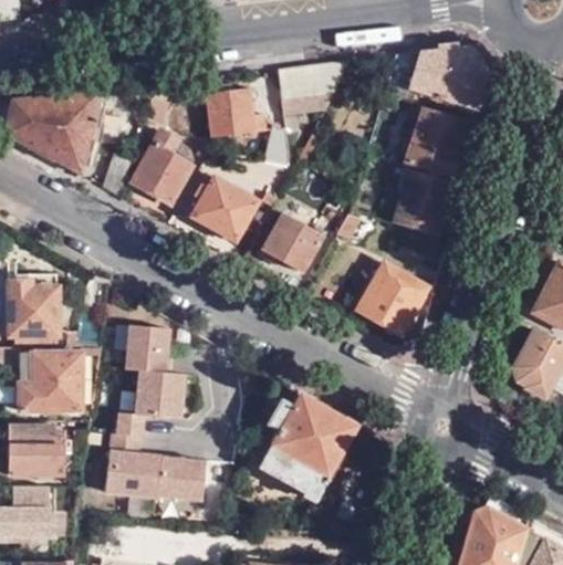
[(0,0),(0,9),(1,21),(23,18),(21,0),(0,0)]
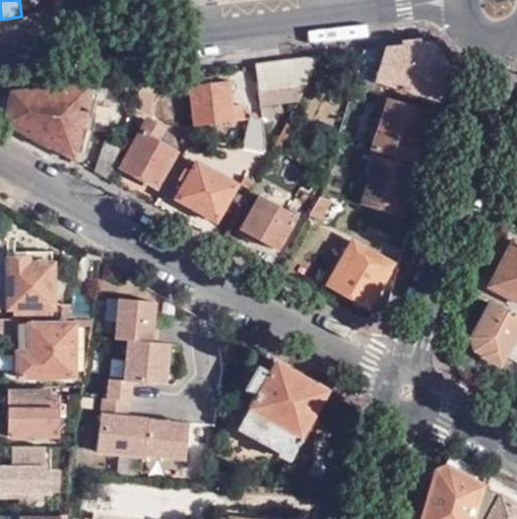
[(431,43),(362,51),(353,76),(375,82),(437,100),(447,66),(431,43)]
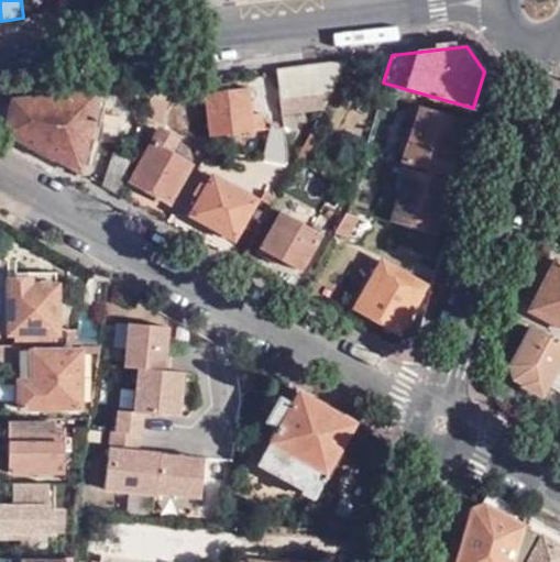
[(322,107),(347,61),(310,65),(314,98),(315,108),(322,107)]
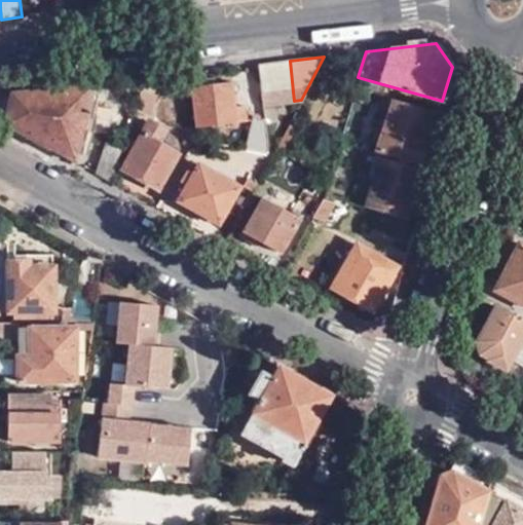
[(290,61),(274,63),(275,92),(293,91),(290,61)]
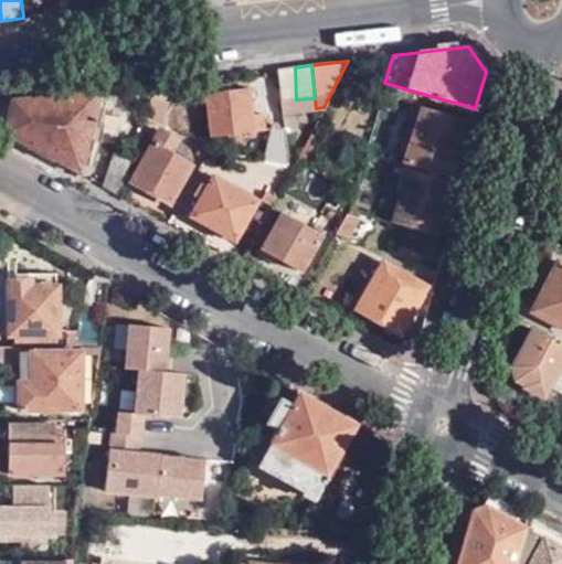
[(295,67),(277,70),(281,102),(296,99),(295,67)]
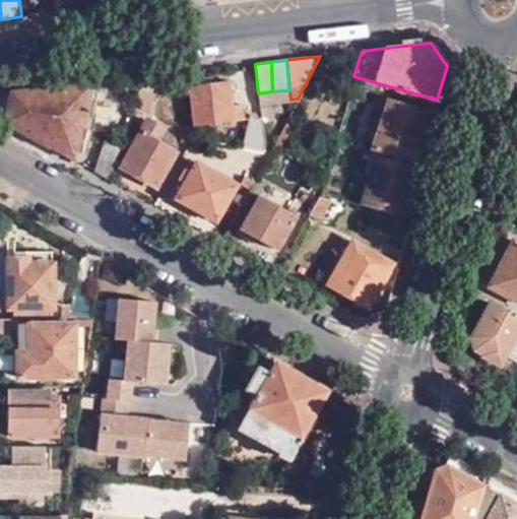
[(159,76),(143,77),(133,109),(146,113),(159,76)]
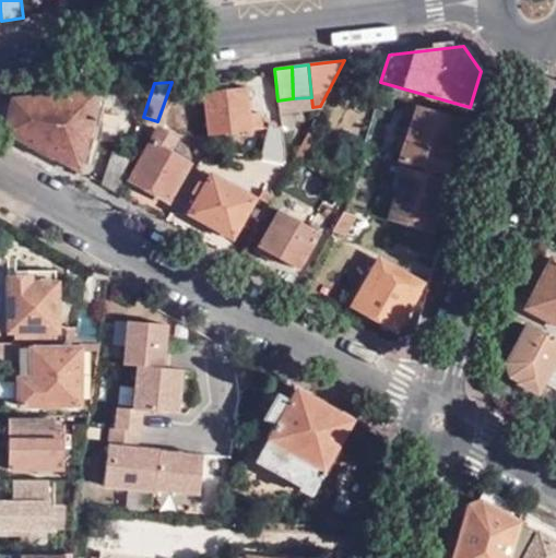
[(403,88),(380,82),(377,94),(393,98),(401,101),(403,88)]
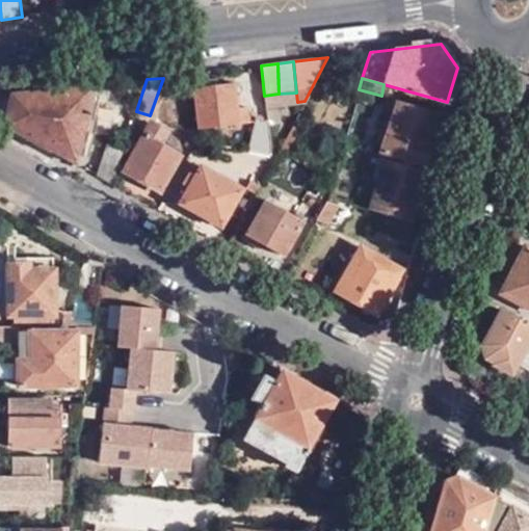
[(234,84),(192,88),(196,130),(247,126),(246,108),(236,108),(234,84)]
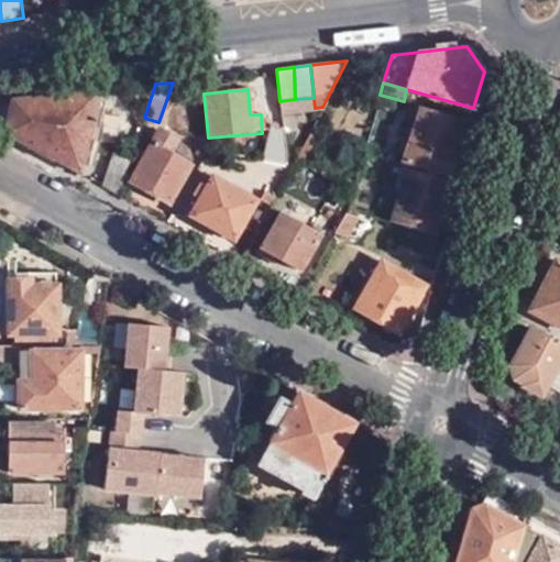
[(88,136),(100,91),(13,101),(6,131),(79,173),(85,152),(95,155),(99,141),(88,136)]
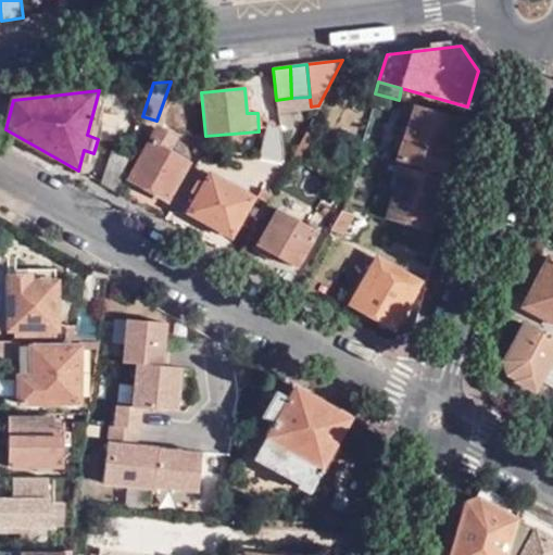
[(391,98),(375,93),(372,106),(380,110),(381,105),(389,108),(391,98)]
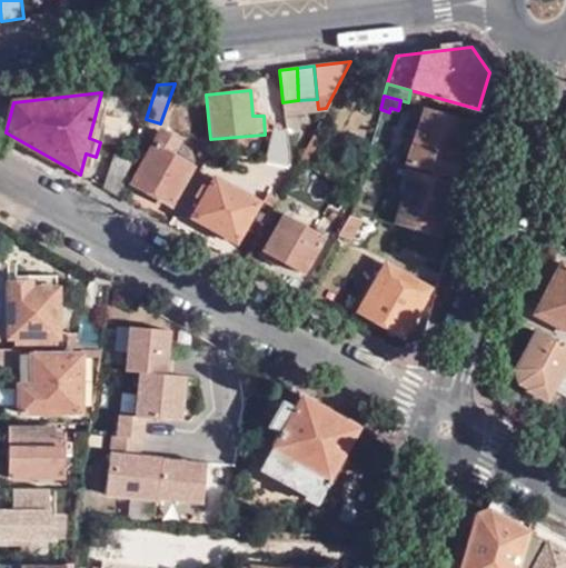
[(467,126),(423,113),(407,166),(453,179),(467,126)]
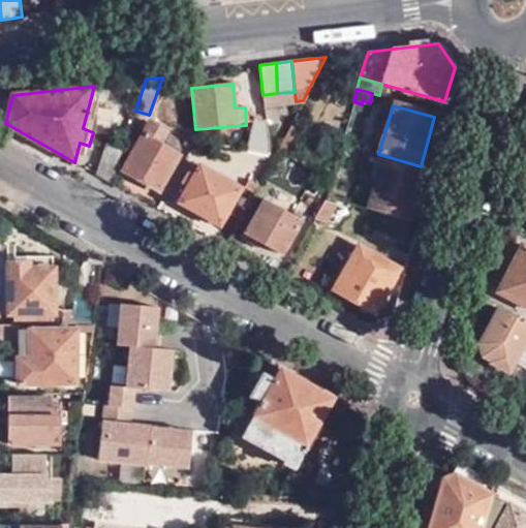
[(178,136),(149,120),(121,168),(159,189),(183,149),(182,143),(178,136)]
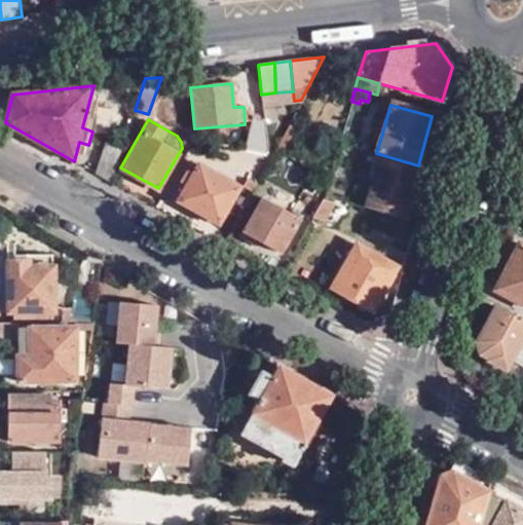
[(256,154),(265,156),(263,128),(254,129),(256,154)]
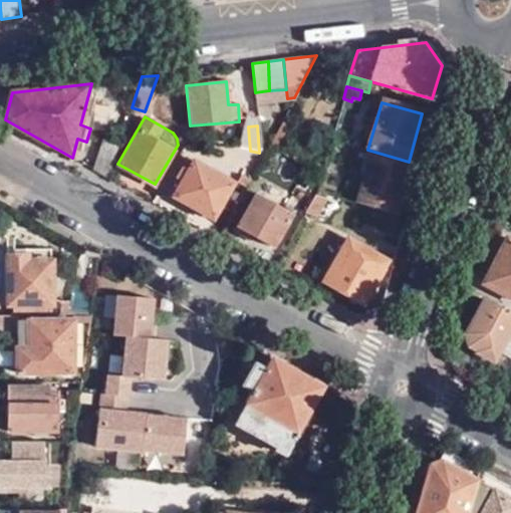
[(104,137),(93,169),(107,177),(119,142),(104,137)]
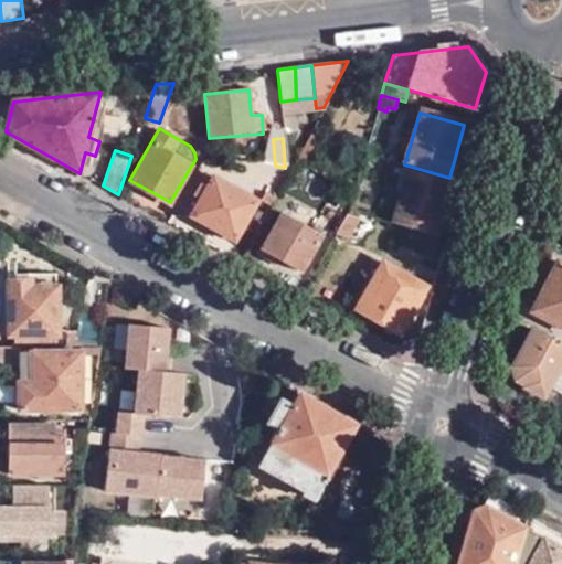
[(275,166),(261,162),(256,171),(276,183),(285,168),(275,166)]
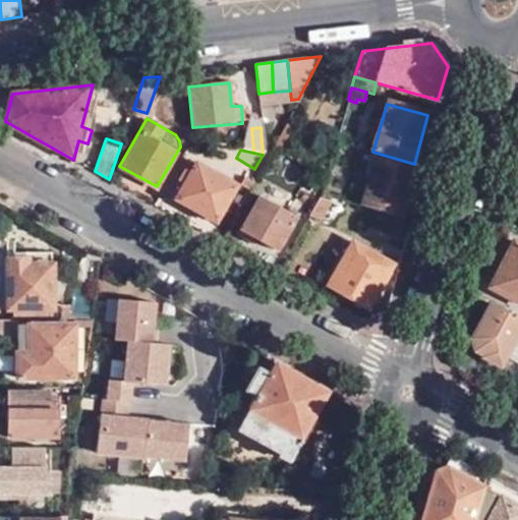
[(400,218),(414,169),(368,156),(361,178),(366,180),(359,206),(400,218)]
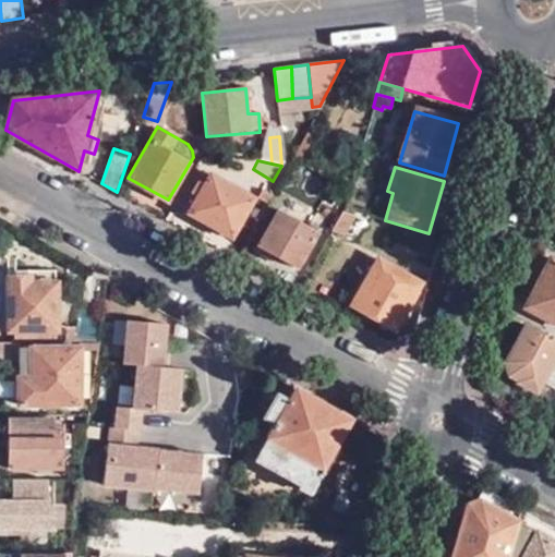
[(251,196),(203,170),(181,209),(230,235),(251,196)]
